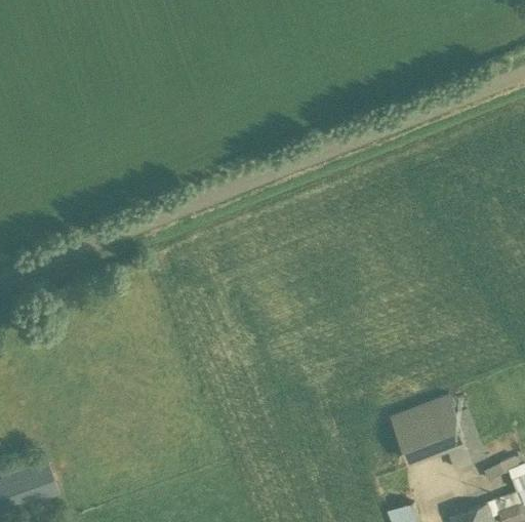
[(448,394),(391,415),(409,465),(467,443),(448,394)]
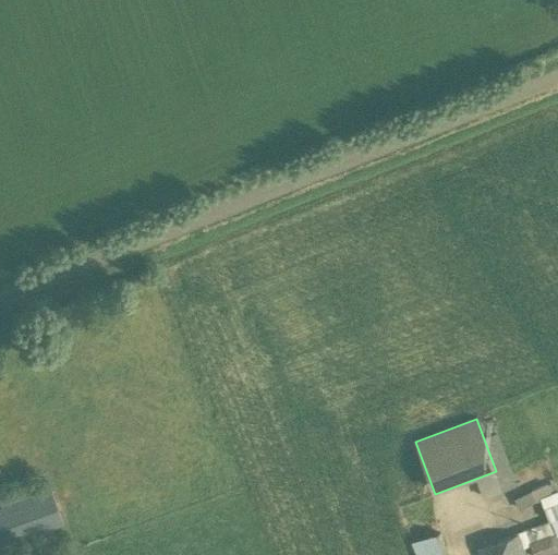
[(34,484),(0,496),(0,534),(4,546),(29,538),(34,550),(53,542),(49,530),(61,526),(48,492),(38,495),(34,484)]
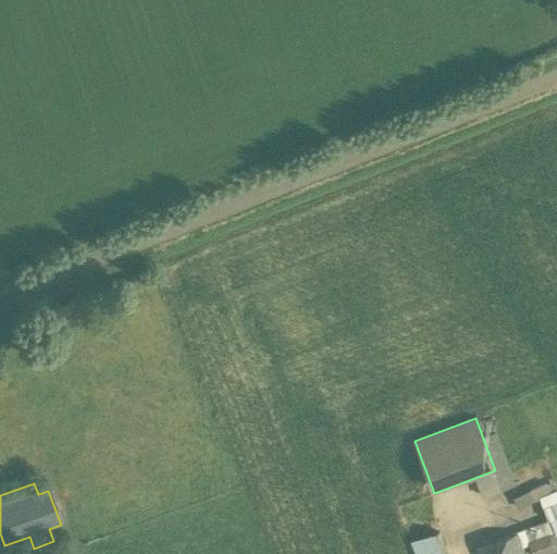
[(443,553),(435,533),(410,544),(413,553),(443,553)]
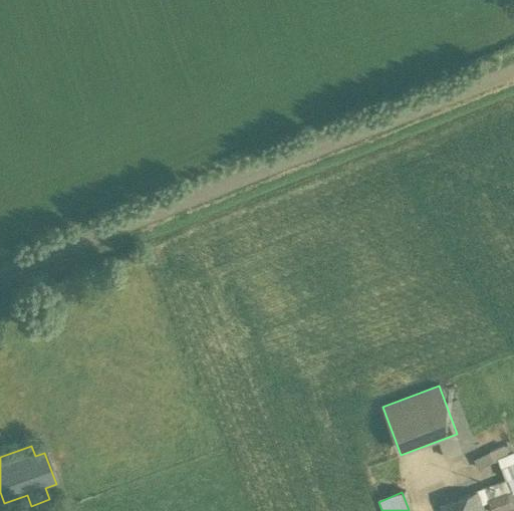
[(484,510),(478,493),(439,508),(440,510),(484,510)]
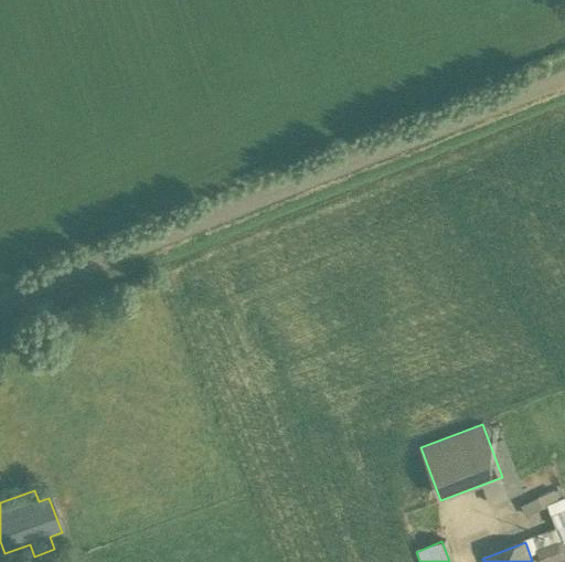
[(561,561),(564,560),(563,559),(557,543),(536,552),(537,554),(540,561),(561,561)]
